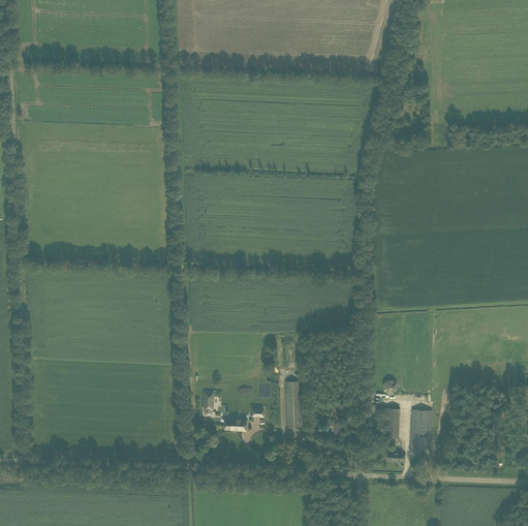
[(294,352),(288,352),(289,364),(300,364),(300,335),(294,335),(294,352)]
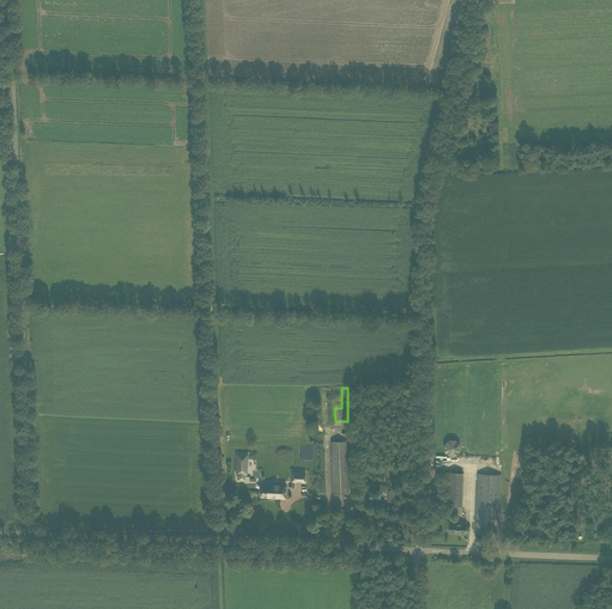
[(454,452),(460,448),(459,440),(455,436),(448,436),(443,440),(443,448),(448,451),(454,452)]
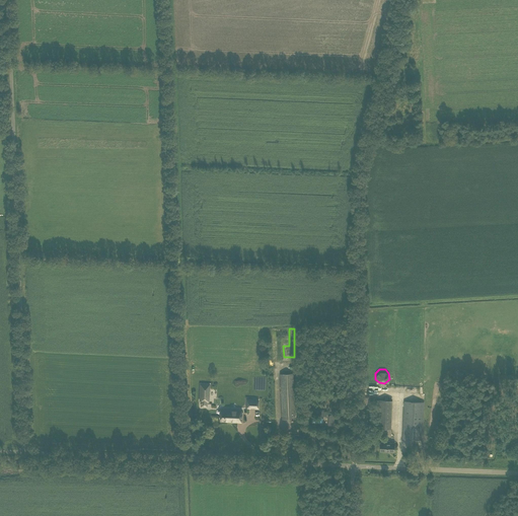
[(199,380),(198,398),(200,398),(200,403),(207,403),(207,399),(208,399),(209,388),(210,380),(199,380)]
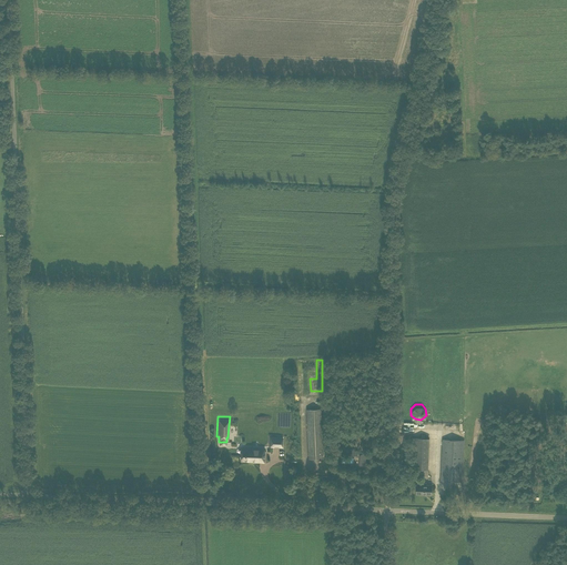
[(269,444),(282,444),(282,434),(269,434),(269,444)]
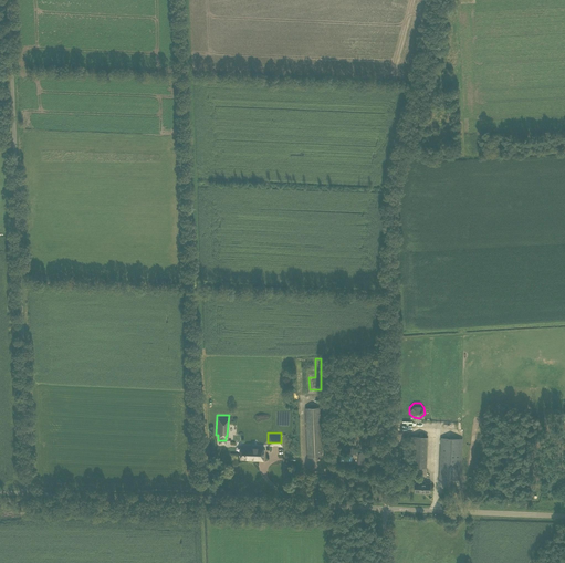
[(425,465),(427,434),(409,434),(408,464),(425,465)]
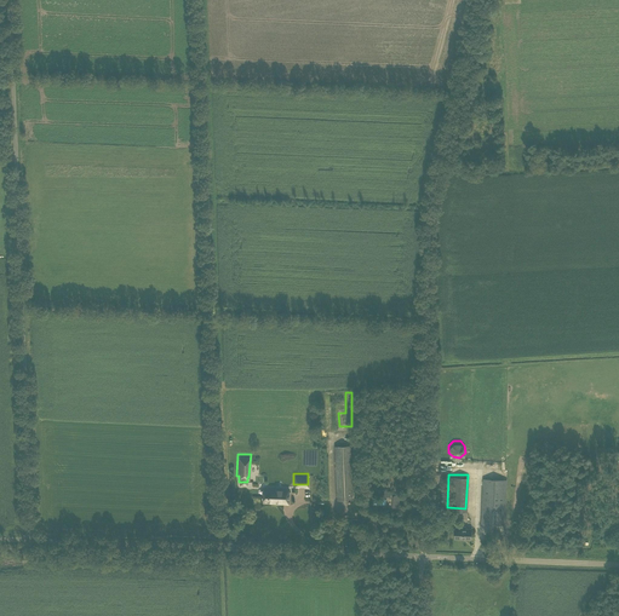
[(503,522),(505,477),(482,476),(480,520),(503,522)]
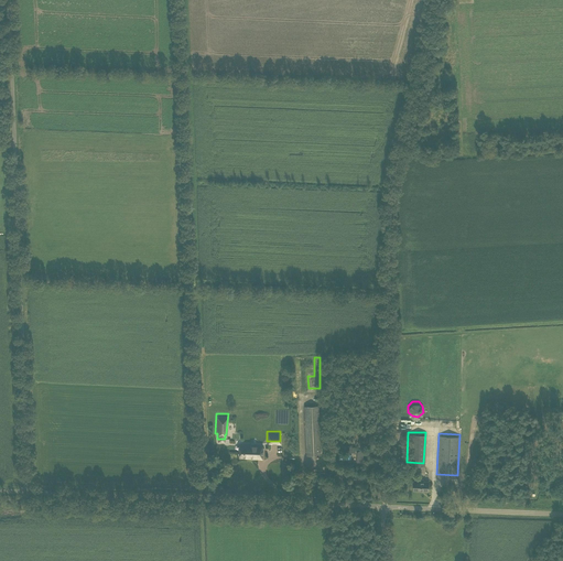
[(238,448),(238,453),(248,453),(251,453),(250,454),(261,455),(261,450),(261,444),(248,444),(248,442),(242,442),(238,442),(238,448)]
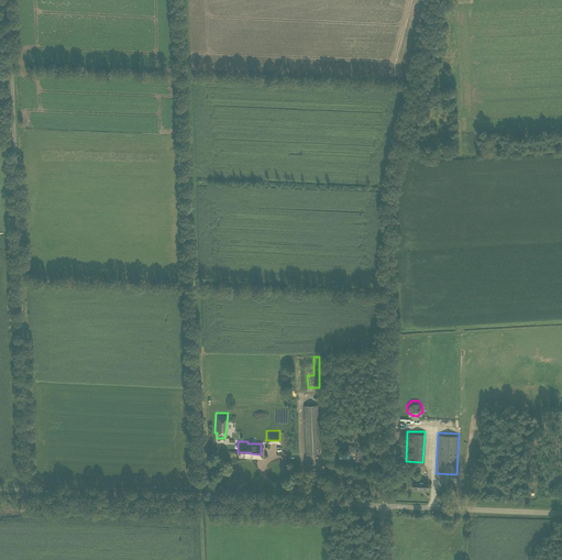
[(485,467),(492,475),(496,471),(492,465),(489,467),(488,464),(485,467)]
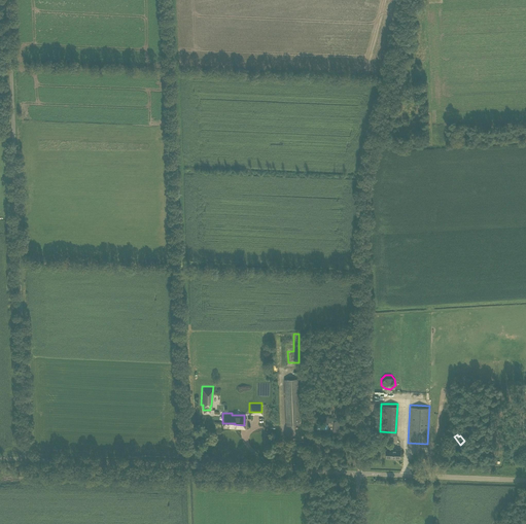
[(399,456),(400,447),(386,446),(385,455),(399,456)]
